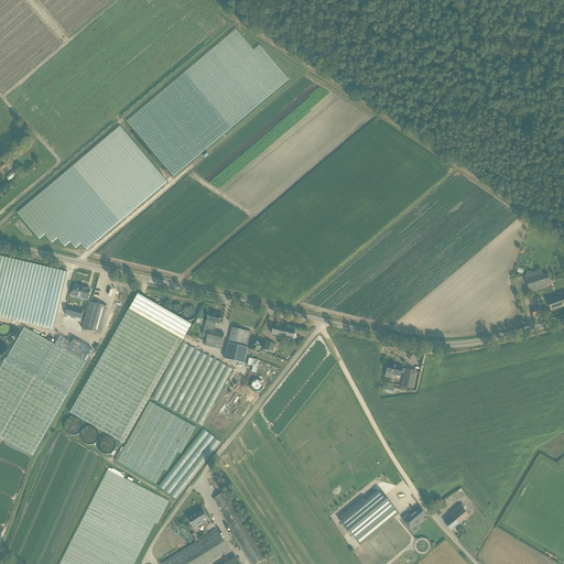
[(206,50),(210,55),(141,109),(142,111),(131,120),(174,176),(201,155),(203,147),(206,151),(224,138),(224,137),(236,127),(236,126),(242,121),(248,117),(247,116),(267,100),(266,100),(291,80),(262,42),(255,47),(239,29),(214,47),(217,52),(206,50)]
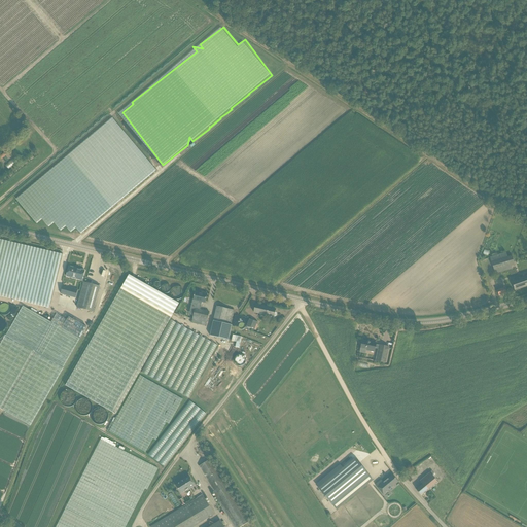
[(7,150),(0,155),(0,157),(1,160),(9,153),(7,150)]
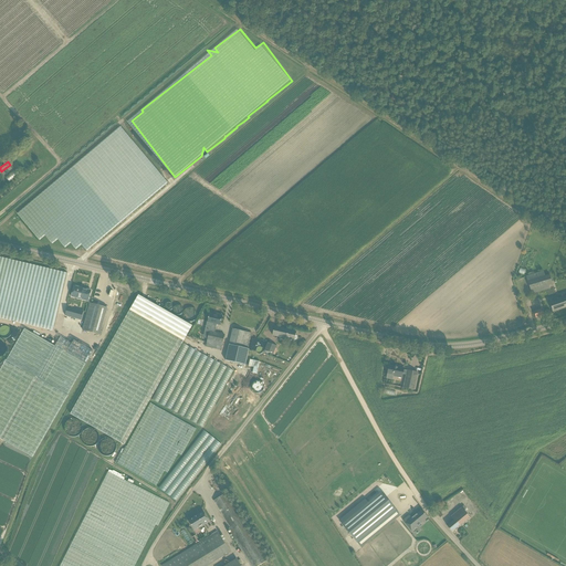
[(8,177),(12,181),(22,174),(19,168),(8,177)]
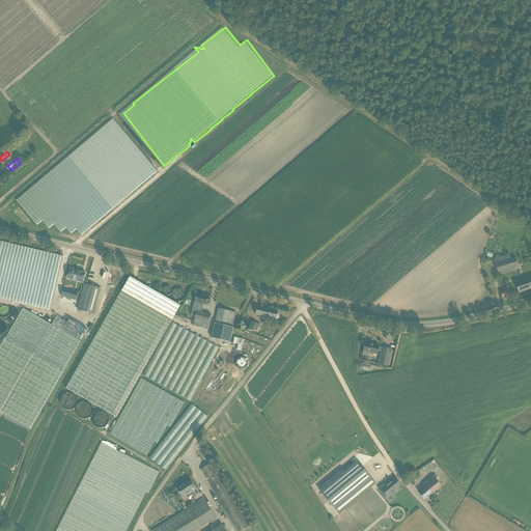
[(35,214),(32,214),(38,226),(46,223),(53,229),(54,229),(57,226),(58,226),(64,232),(71,229),(76,234),(79,230),(75,225),(75,224),(74,223),(78,222),(62,219),(61,220),(61,214),(57,214),(55,214),(52,215),(50,213),(49,216),(47,215),(46,218),(43,215),(40,215),(39,216),(35,211),(35,214)]
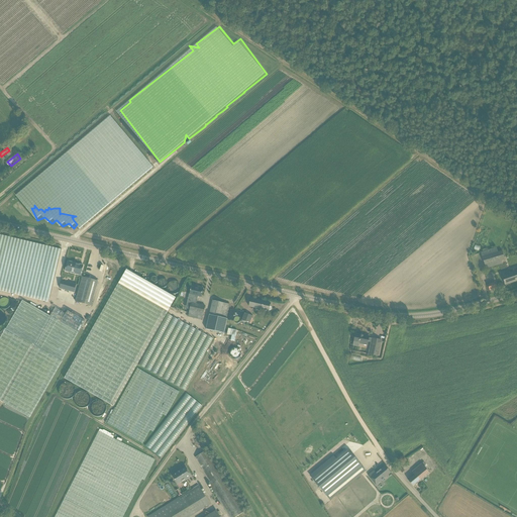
[(0,234),(0,291),(47,302),(61,249),(0,234)]
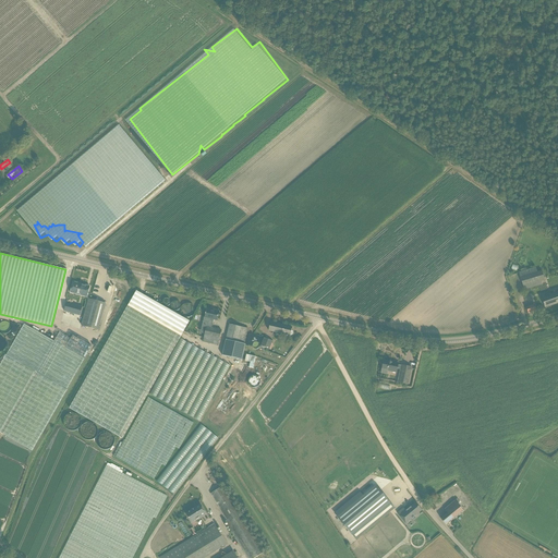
[(519,273),(522,284),(524,290),(543,284),(542,281),(545,280),(543,276),(542,271),(537,273),(536,267),(519,273)]
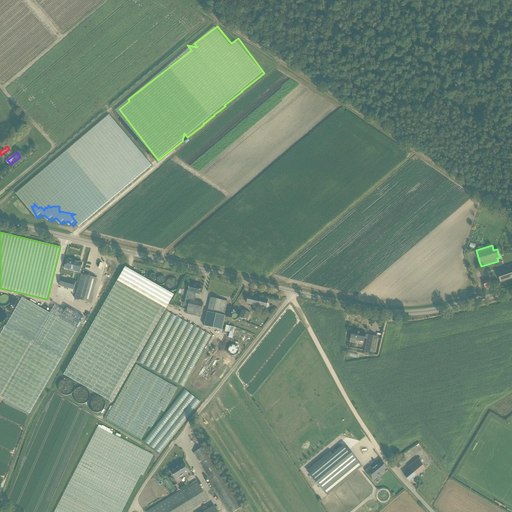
[(80,273),(81,268),(82,263),(78,262),(78,263),(67,260),(65,269),(69,270),(80,273)]
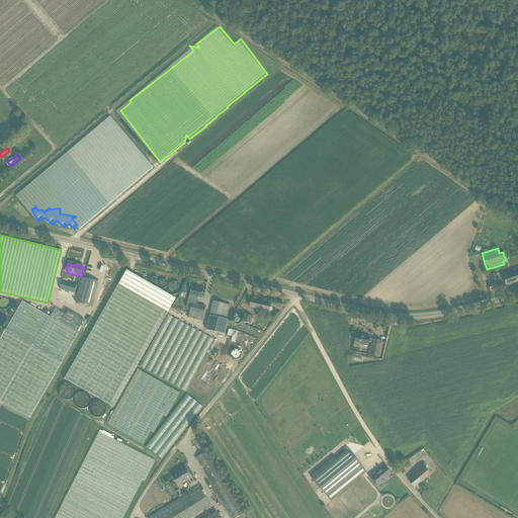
[(517,268),(517,271),(516,272),(512,274),(511,271),(502,274),(506,286),(517,281),(517,268)]
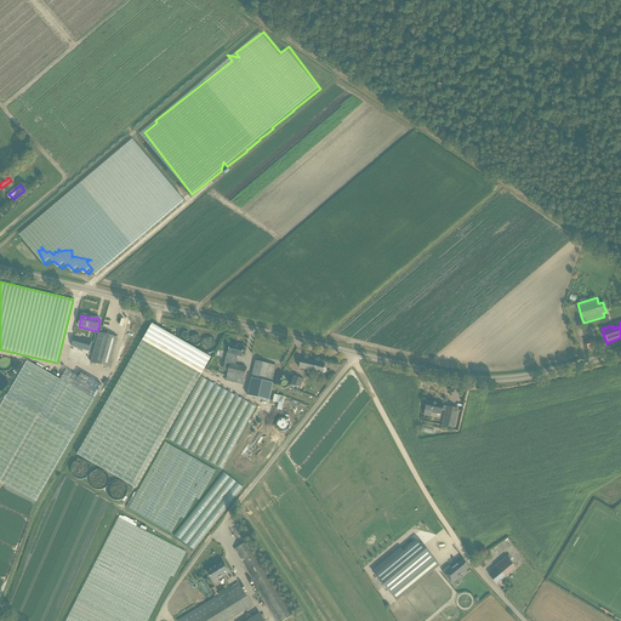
[(200,376),(211,358),(152,324),(77,455),(136,489),(200,376)]
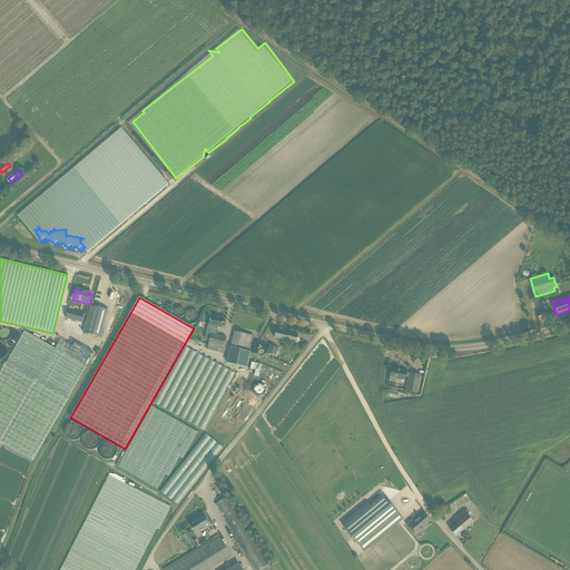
[(100,337),(107,315),(108,310),(90,305),(84,333),(100,337)]
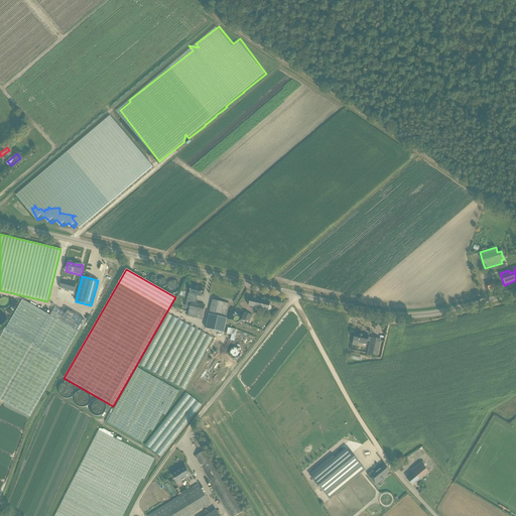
[(76,284),(61,280),(59,287),(74,291),(76,284)]
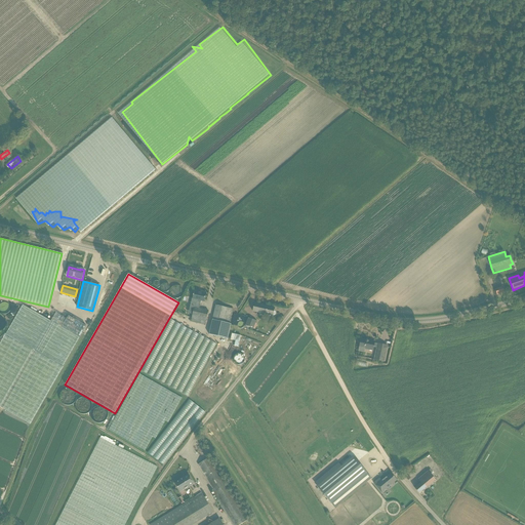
[(175,287),(175,298),(187,297),(187,290),(182,290),(182,287),(175,287)]
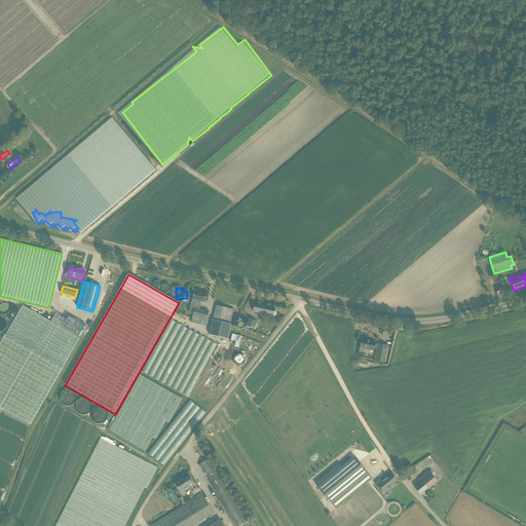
[(199,309),(201,301),(204,302),(207,293),(202,292),(201,294),(194,292),(194,295),(193,295),(193,296),(194,296),(193,299),(192,299),(191,303),(195,304),(194,308),(199,309)]
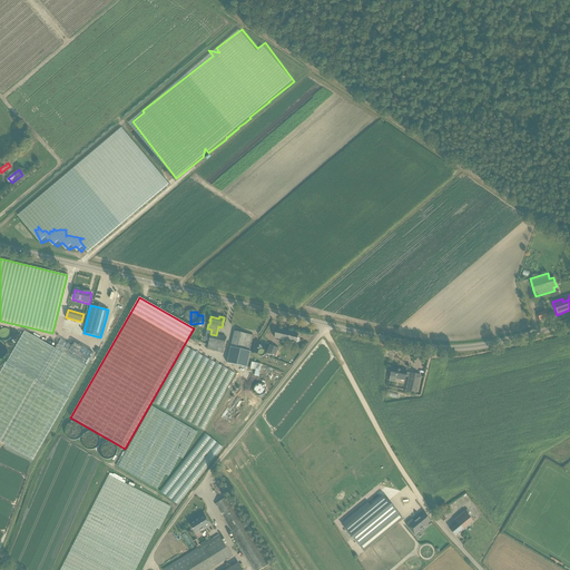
[(300,340),(300,338),(298,338),(297,337),(298,334),(276,330),(275,338),(296,343),(297,343),(298,343),(300,342),(300,341),(300,340)]
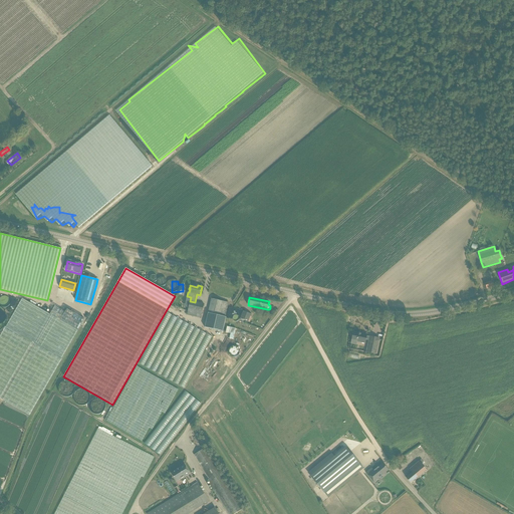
[(0,398),(29,416),(62,358),(78,330),(84,319),(66,310),(65,312),(55,306),(51,312),(50,311),(49,313),(50,314),(22,298),(20,303),(6,326),(0,336),(0,398)]
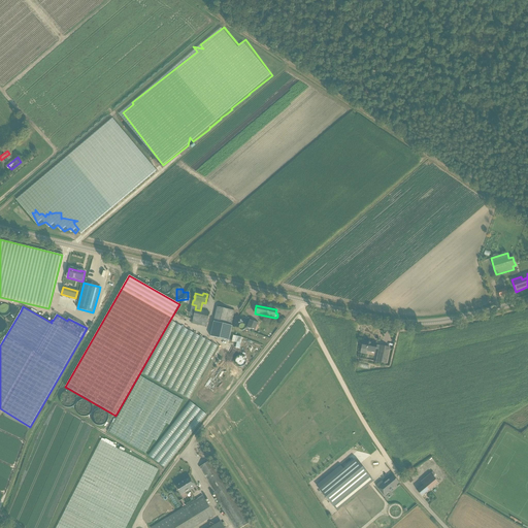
[(234,310),(229,309),(217,307),(213,322),(231,325),(234,310)]
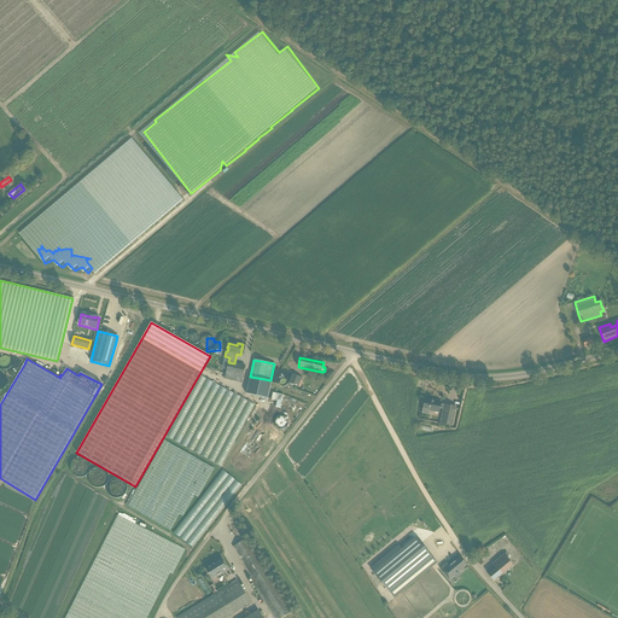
[(242,382),(245,366),(234,363),(228,362),(225,378),(242,382)]
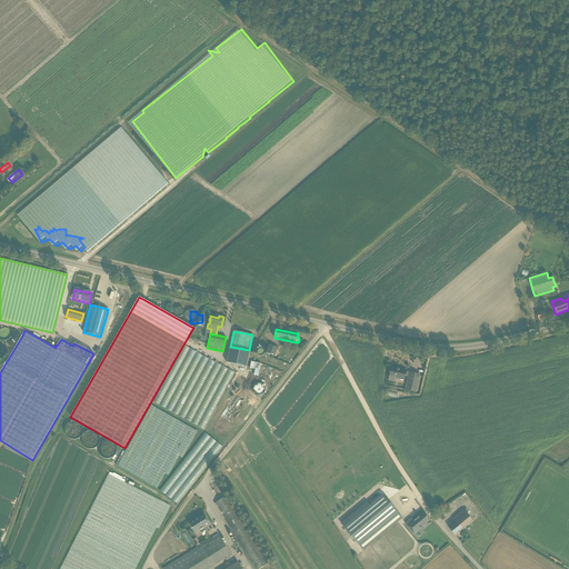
[(271,357),(273,359),(278,348),(269,345),(266,352),(271,355),(271,357)]
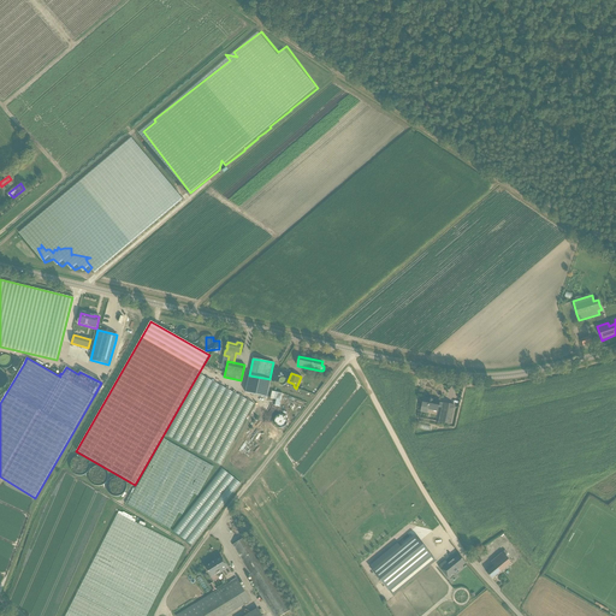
[(271,380),(270,379),(249,375),(246,392),(267,397),(271,380)]
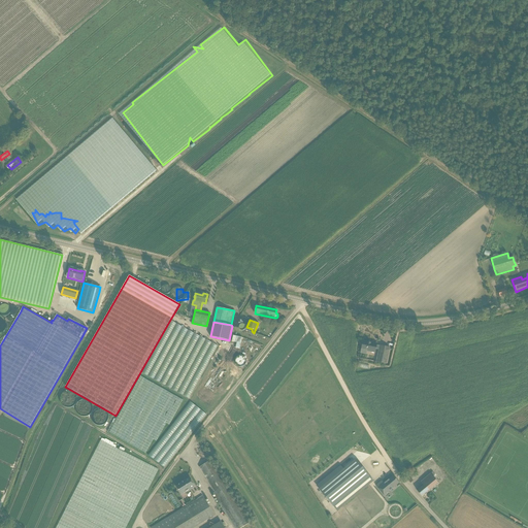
[(233,335),(232,341),(240,343),(242,337),(233,335)]
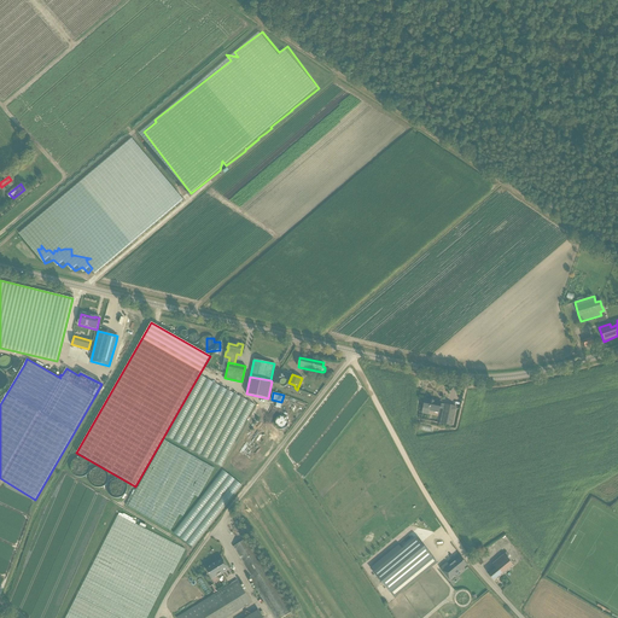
[(424,406),(423,409),(430,410),(439,413),(441,408),(443,409),(441,424),(453,426),(455,413),(456,407),(444,404),(441,404),(441,403),(425,400),(424,406)]
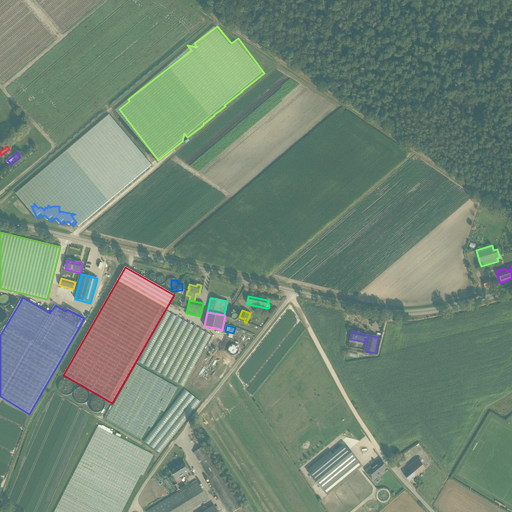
[(164,411),(177,387),(135,364),(105,419),(141,439),(148,426),(151,427),(161,410),(164,411)]
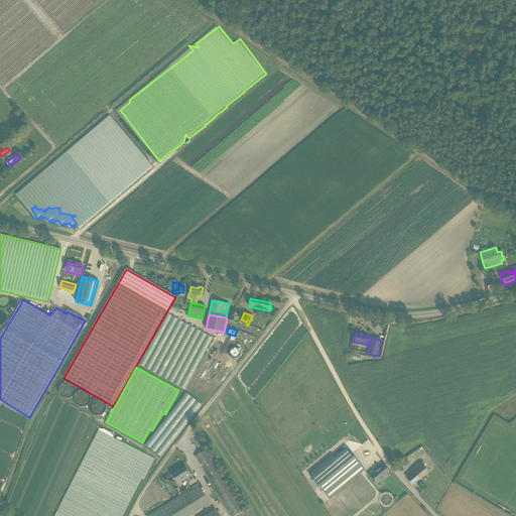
[(83,405),(92,405),(92,401),(88,401),(88,399),(85,399),(85,397),(88,397),(88,394),(80,394),(80,397),(84,397),(84,400),(83,400),(83,405)]
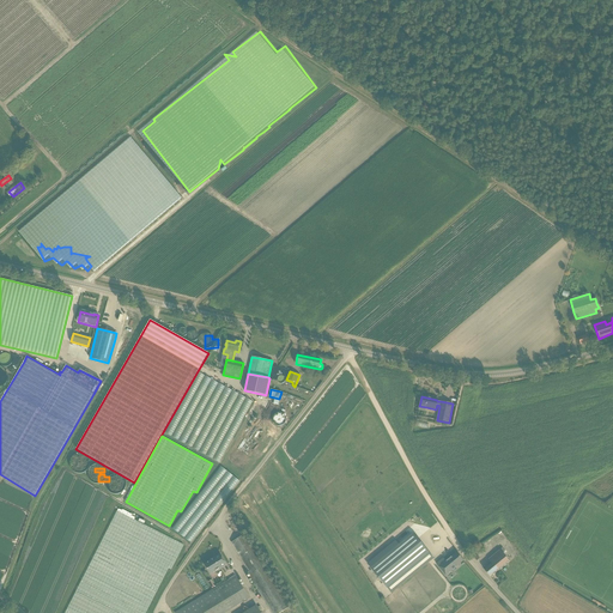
[(412,533),(370,568),(392,594),(434,558),(412,533)]
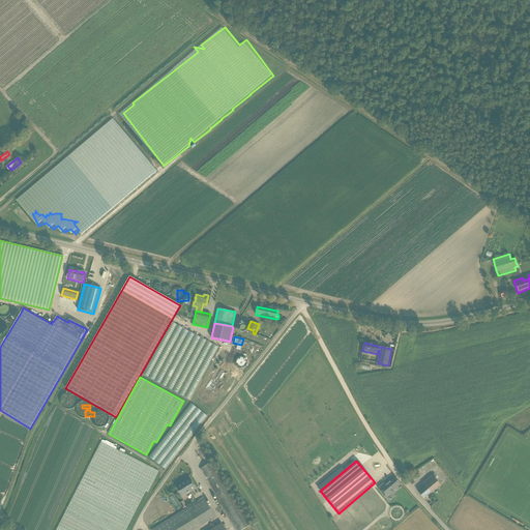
[(241,529),(249,525),(213,467),(211,463),(200,469),(203,473),(215,494),(214,495),(216,499),(215,499),(234,529),(241,529)]
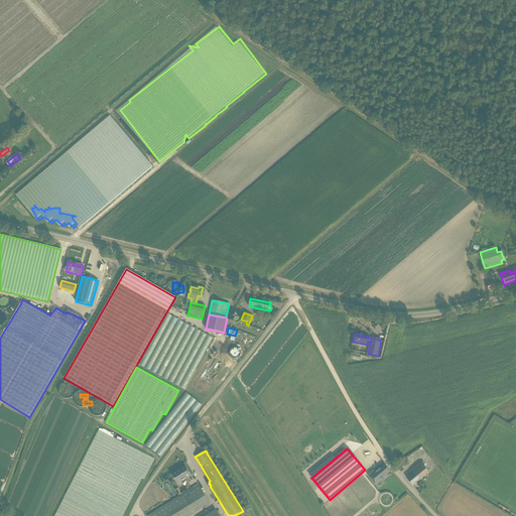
[(412,486),(416,483),(428,473),(423,466),(425,464),(422,462),(420,463),(415,468),(411,471),(412,473),(411,474),(412,475),(407,480),(412,486)]
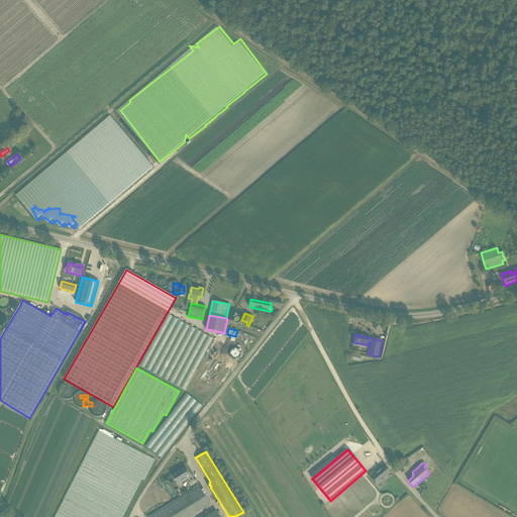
[(368,476),(376,486),(387,477),(391,473),(385,467),(376,474),(374,471),(369,476),(368,476)]
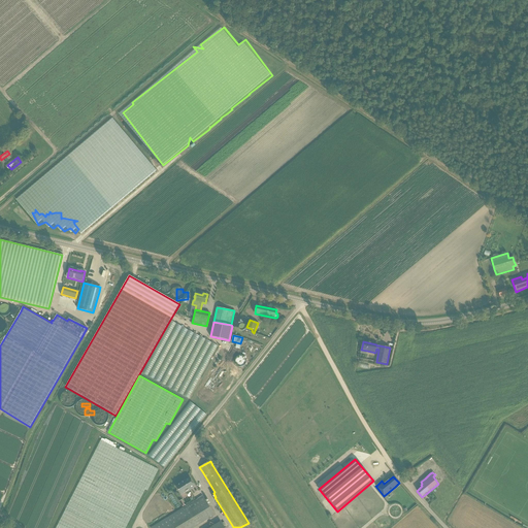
[(176,487),(180,495),(185,493),(186,493),(195,487),(190,477),(184,481),(185,482),(176,487)]
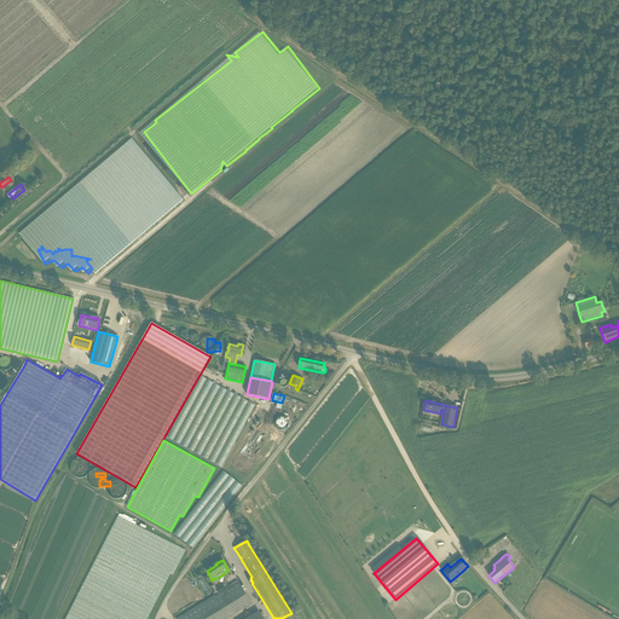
[(250,602),(241,586),(237,582),(175,618),(227,618),(252,605),(250,602)]
